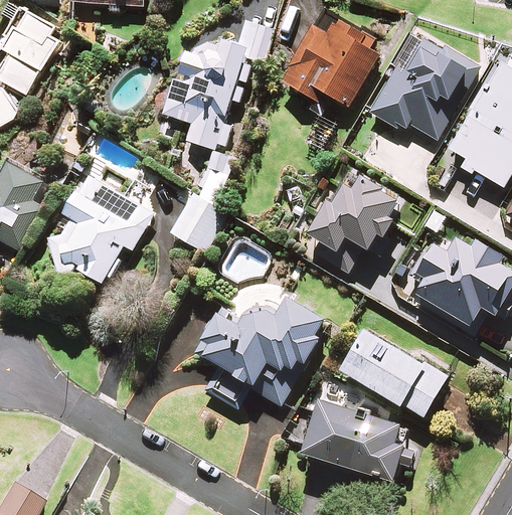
[(72,0),(72,4),(108,5),(108,12),(118,13),(119,6),(142,7),(141,0),(72,0)]
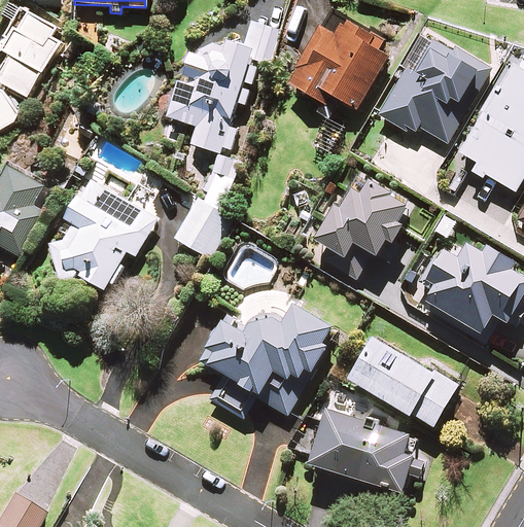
[(55,26),(31,11),(19,31),(13,29),(2,47),(12,55),(7,63),(4,61),(0,67),(0,81),(26,97),(59,41),(48,35),(55,26)]
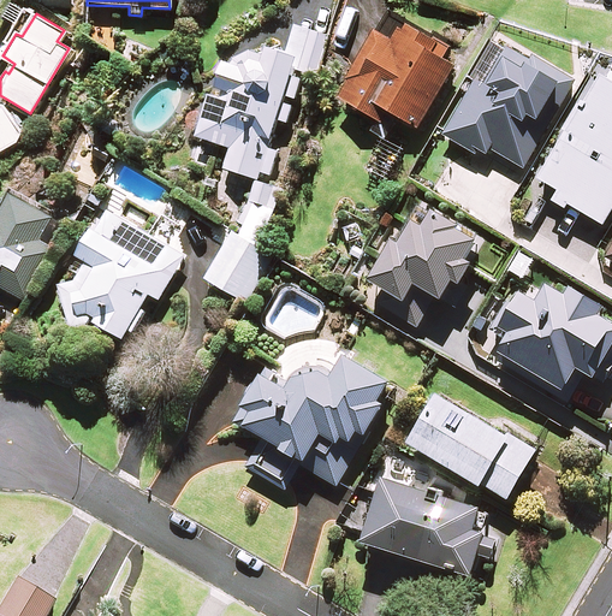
[(447,47),(402,23),(391,42),(374,31),(337,98),(390,126),(396,117),(416,128),(451,65),(440,60),(447,47)]
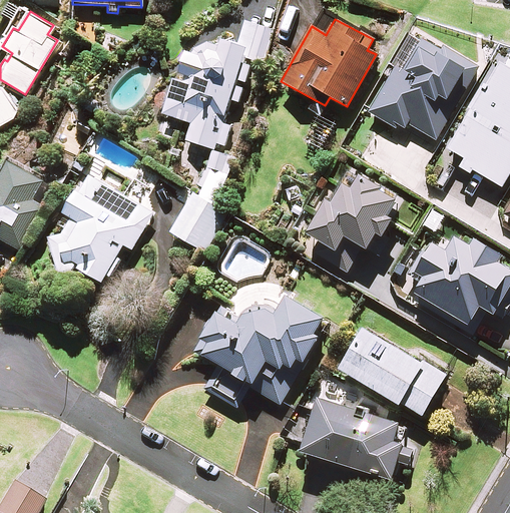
[(216,44),(200,40),(186,52),(162,113),(190,124),(178,155),(206,166),(203,173),(221,180),(230,157),(219,153),(230,126),(220,122),(229,100),(239,105),(265,28),(244,20),(235,43),(221,38),(216,44)]
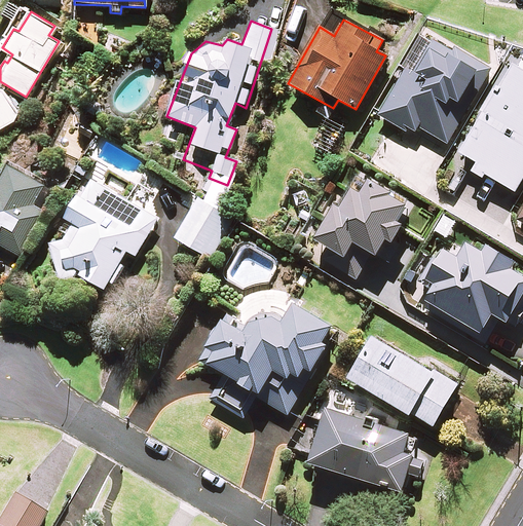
[(421,33),(377,116),(405,130),(406,128),(413,132),(415,126),(446,144),(462,113),(455,109),(473,75),(481,79),(487,69),(421,33)]
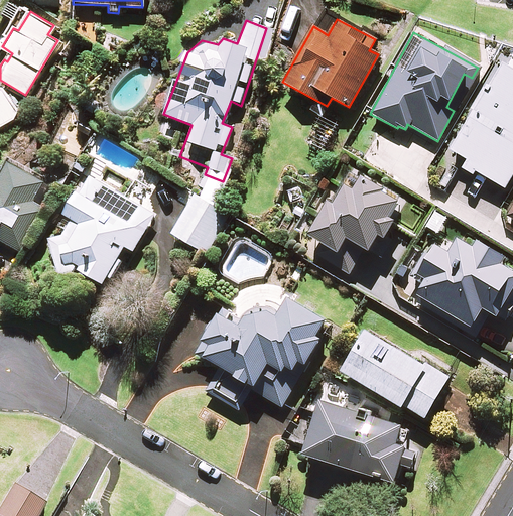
[(512,171),(512,60),(502,54),(443,153),(504,187),(512,171)]
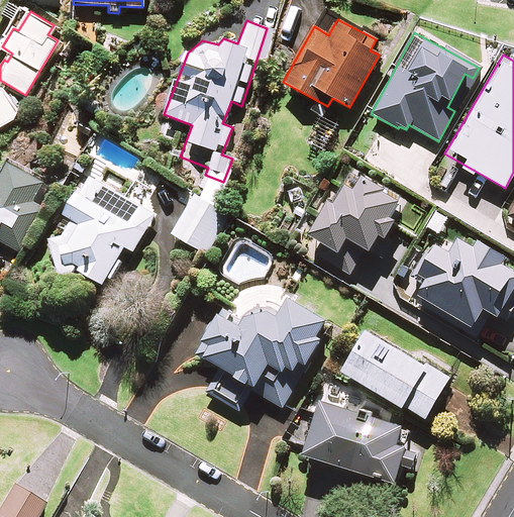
[(0,125),(18,114),(0,86),(0,125)]
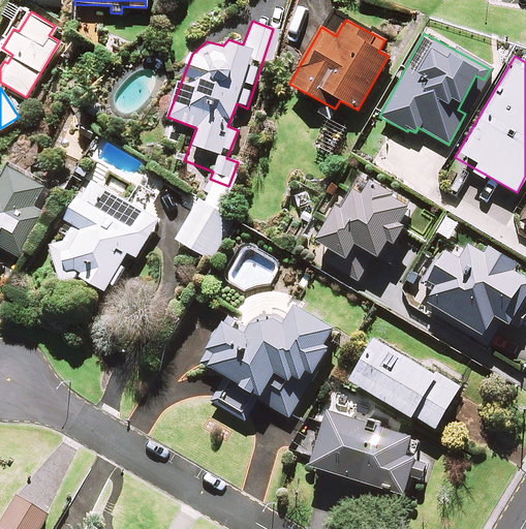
[(340,135),(326,126),(313,145),(328,154),(340,135)]
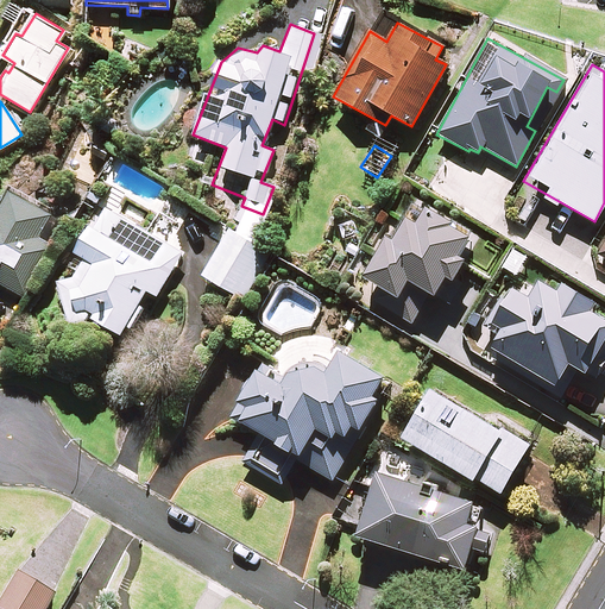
[(11,190),(0,209),(0,284),(23,297),(52,246),(36,237),(50,213),(11,190)]
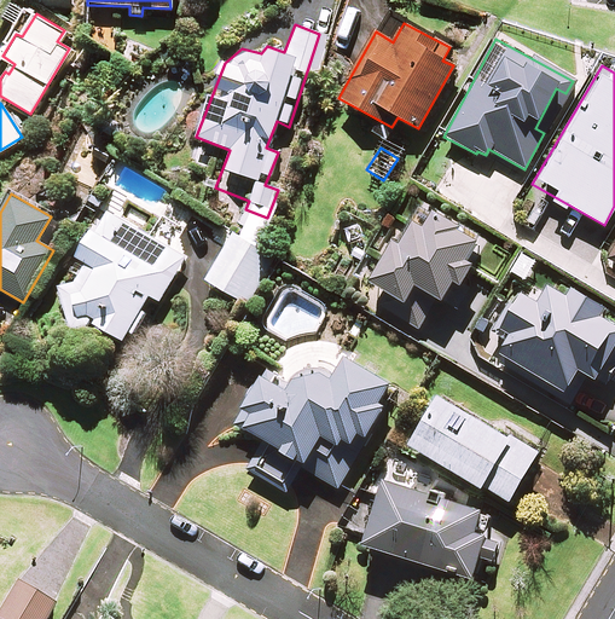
[(86,260),(56,302),(121,343),(149,296),(158,301),(185,254),(138,227),(145,215),(115,197),(81,258),(86,260)]
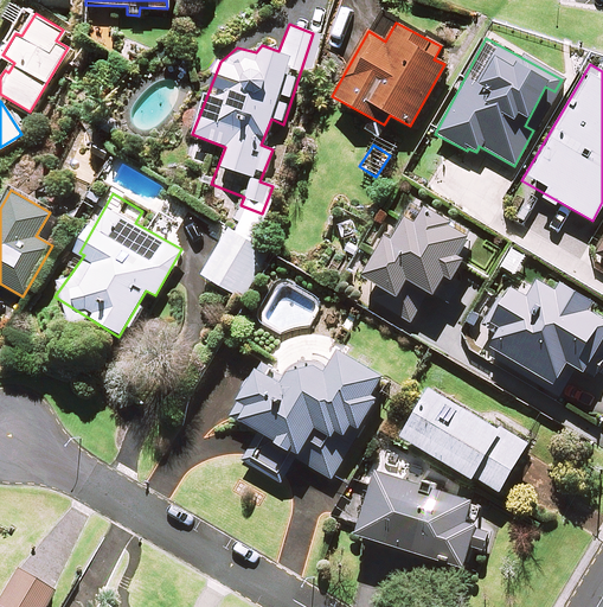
[(370,299),(409,323),(428,291),(434,294),(444,276),(450,280),(463,259),(456,255),(468,236),(412,202),(390,238),(386,236),(363,276),(378,285),(370,299)]
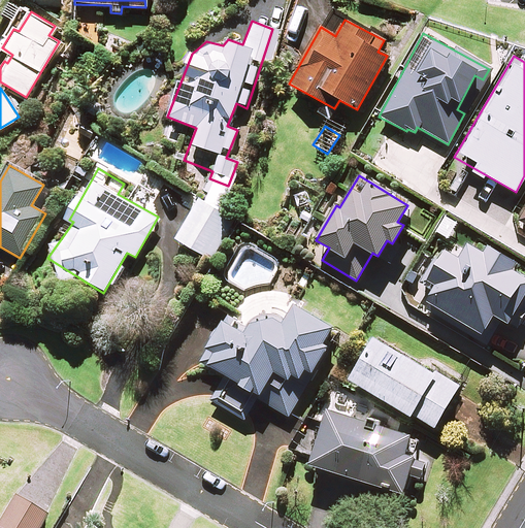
[(232,220),(197,199),(174,238),(209,259),(232,220)]
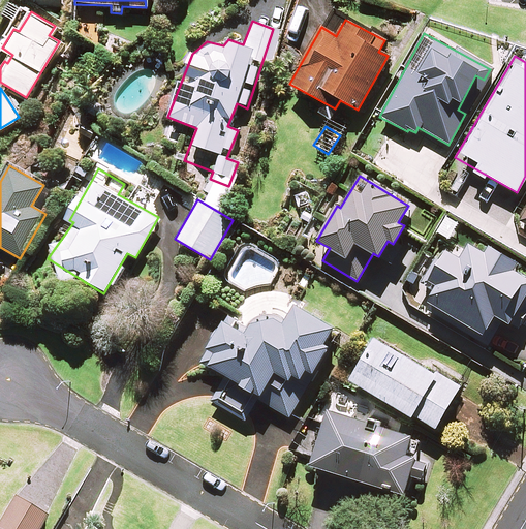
[(525,277),(512,269),(515,263),(487,247),(484,251),(469,243),(460,258),(445,250),(425,284),(436,290),(429,302),(483,334),(494,314),(508,323),(525,293),(525,277)]
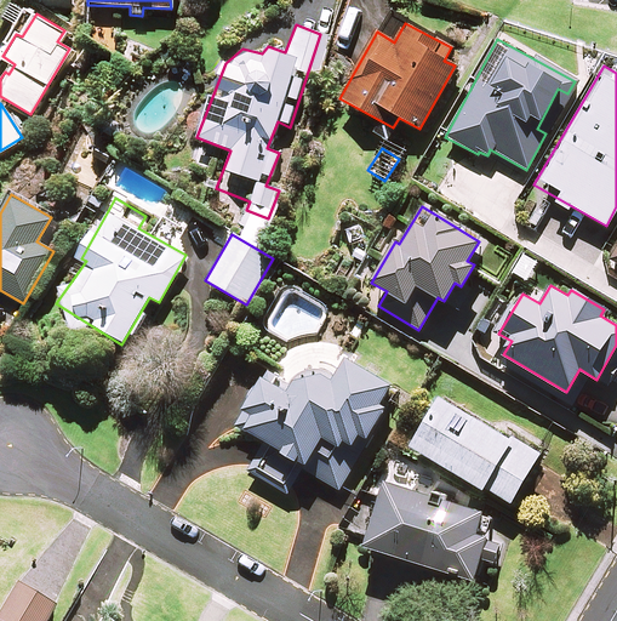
[(280,366),(285,375),(279,375),(266,370),(263,375),(235,423),(264,440),(246,471),(286,494),(304,463),(309,466),(306,472),(337,490),(361,449),(353,443),(358,436),(365,439),(395,388),(343,357),(340,353),(336,349),(332,346),(329,345),(323,343),(318,343),(314,343),(308,343),(302,345),(297,347),(292,348),(289,349),(284,353),(281,355),(276,358),(275,364),(280,366)]
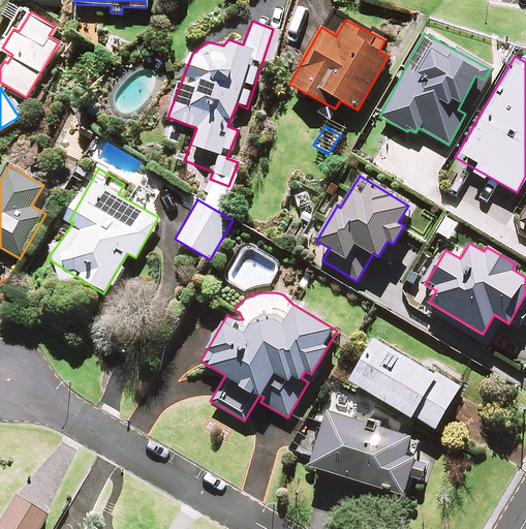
[(458,386),(373,338),(349,379),(434,429),(458,386)]
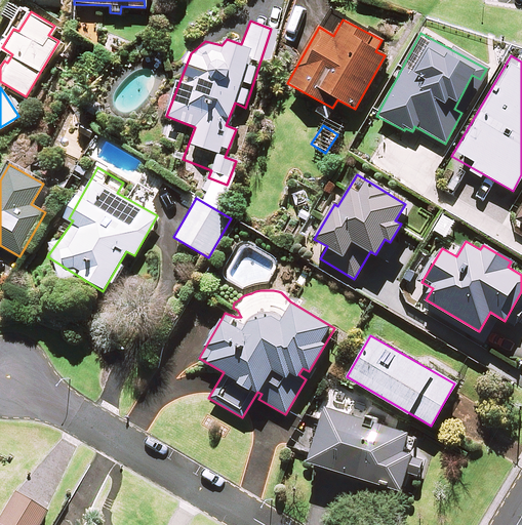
[(407,433),(324,407),(308,460),(400,489),(411,453),(402,450),(407,433)]
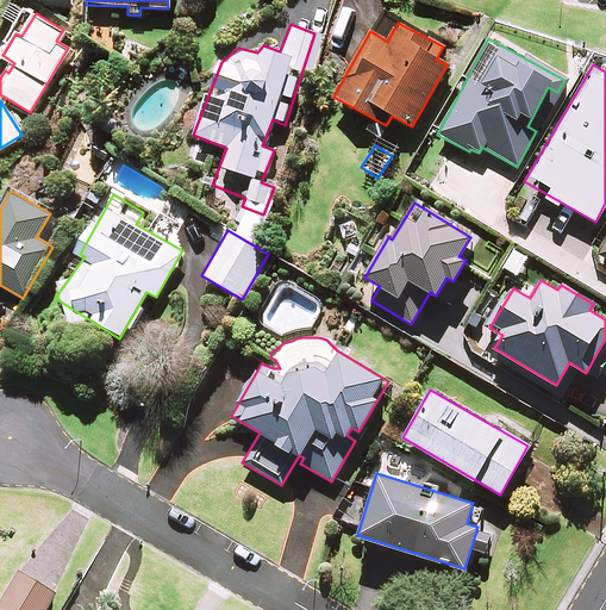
[(0,609),(43,609),(51,597),(17,576),(0,601),(0,609)]
